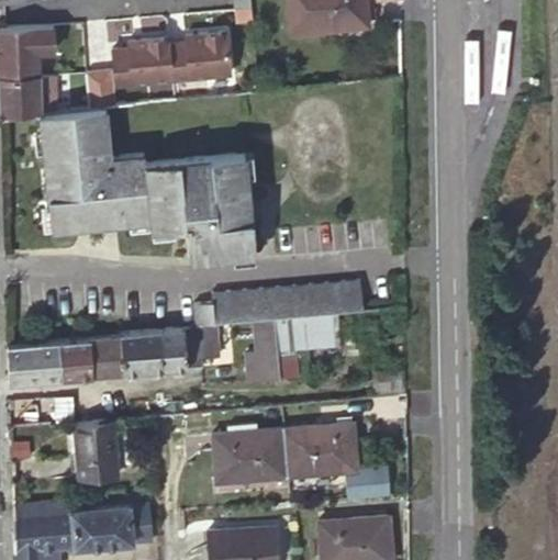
[(236,10),(235,0),(224,0),(226,11),(236,10)]
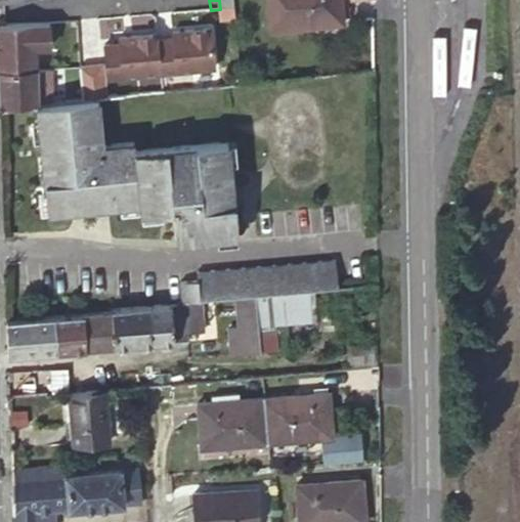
[(236,8),(234,0),(219,0),(220,9),(236,8)]
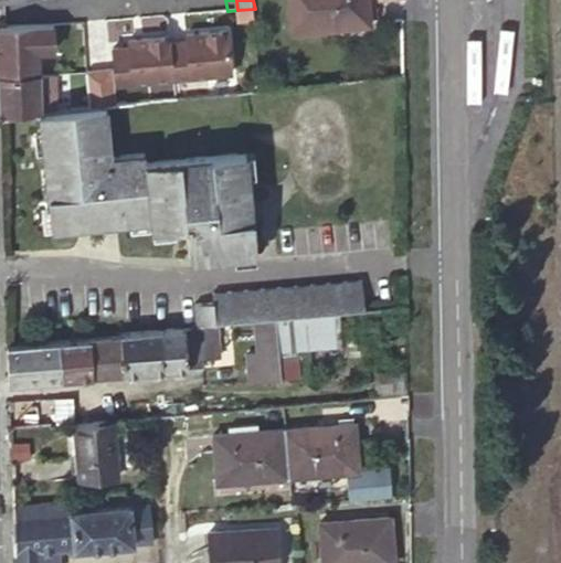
[(368,0),(290,0),(295,33),(371,24),(368,0)]
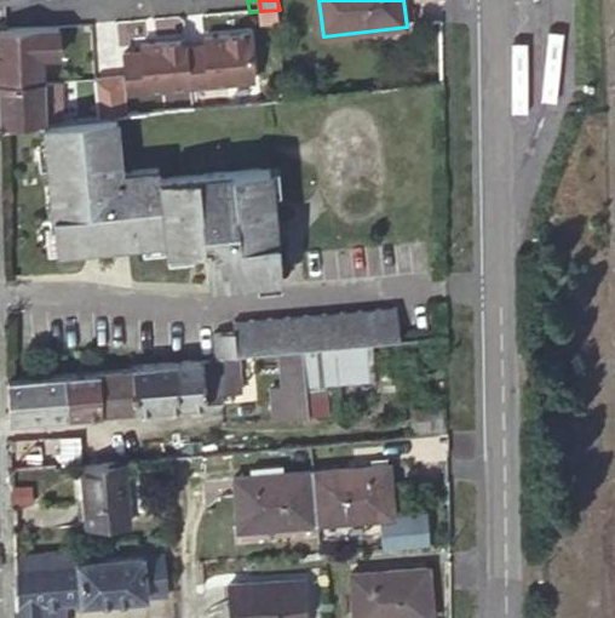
[(0,29),(0,86),(1,86),(41,84),(39,28),(35,28),(0,29)]
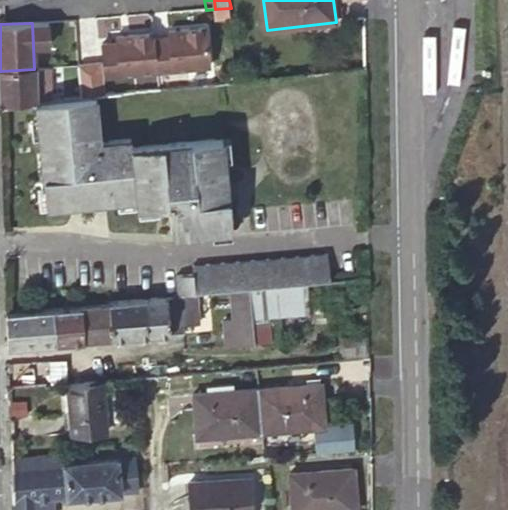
[(80,76),(82,98),(95,97),(119,94),(117,66),(80,70),(80,76)]
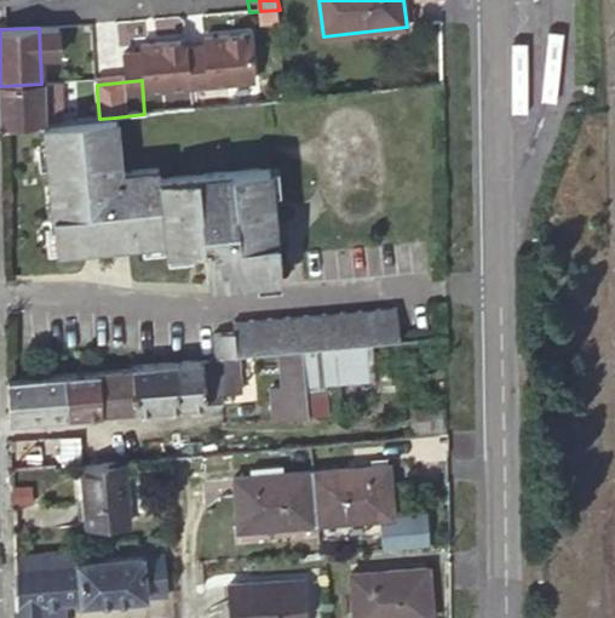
[(1,86),(3,129),(42,124),(44,124),(42,108),(50,107),(47,83),(41,84),(1,86)]
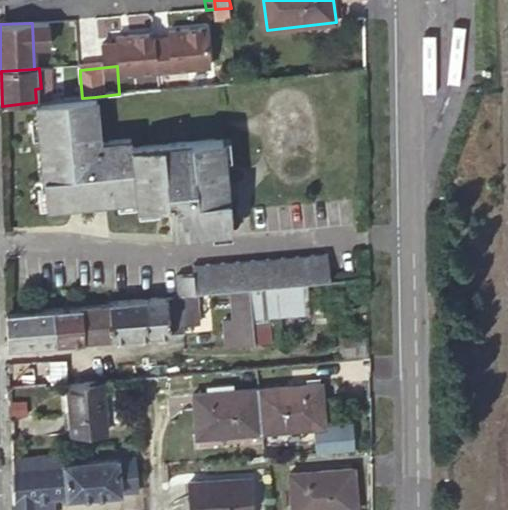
[(50,68),(39,68),(41,88),(35,89),(36,102),(53,101),(50,68)]
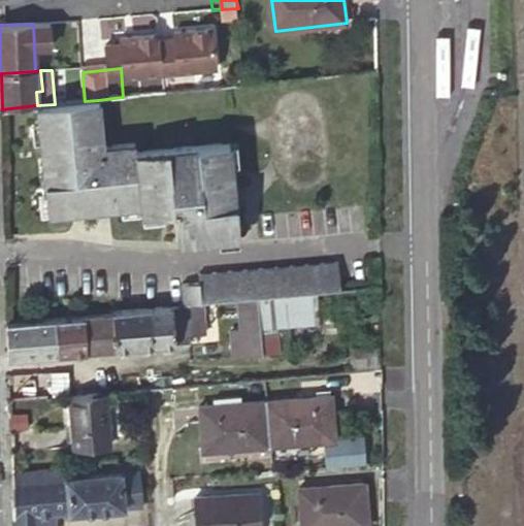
[(85,101),(83,78),(75,78),(76,86),(67,87),(69,102),(85,101)]
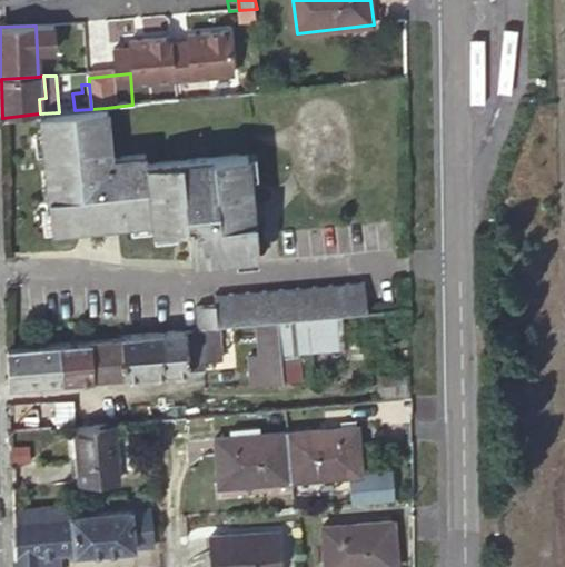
[(40,113),(39,113),(50,229),(151,219),(151,229),(186,226),(189,259),(257,254),(247,152),(146,162),(145,152),(111,155),(106,108),(91,109),(75,110),(59,112),(40,113)]
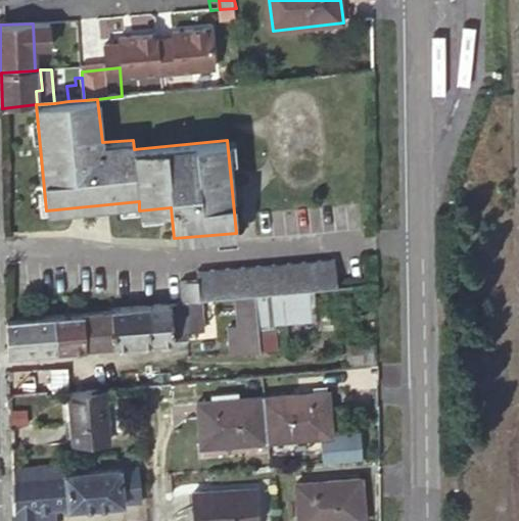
[(239,298),(257,297),(287,294),(311,292),(315,291),(329,290),(339,289),(336,263),(197,274),(197,283),(180,284),(182,304),(201,302),(229,299),(239,298)]
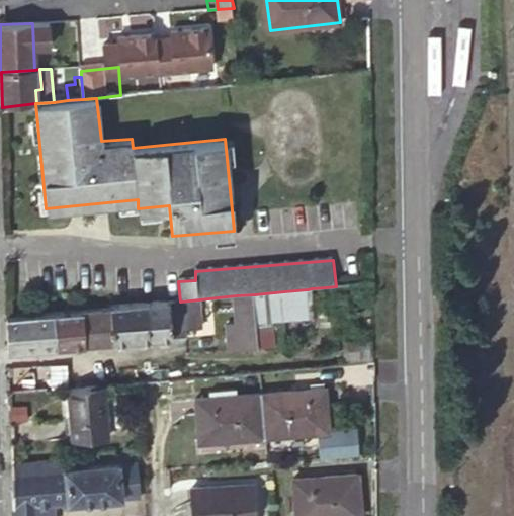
[(284,291),(286,322),(311,320),(308,289),(284,291)]
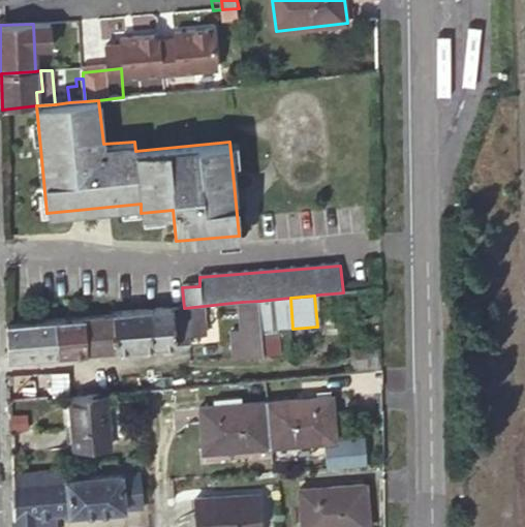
[(290,298),(260,301),(264,331),(266,357),(284,354),(282,330),(292,329),(290,298)]
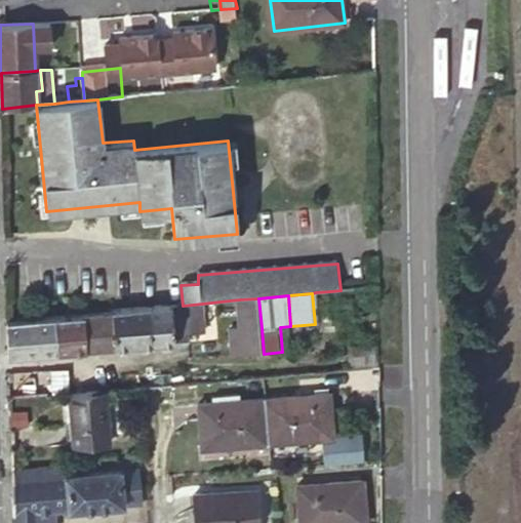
[(262,328),(258,298),(240,299),(230,300),(233,331),(243,330),(262,328)]
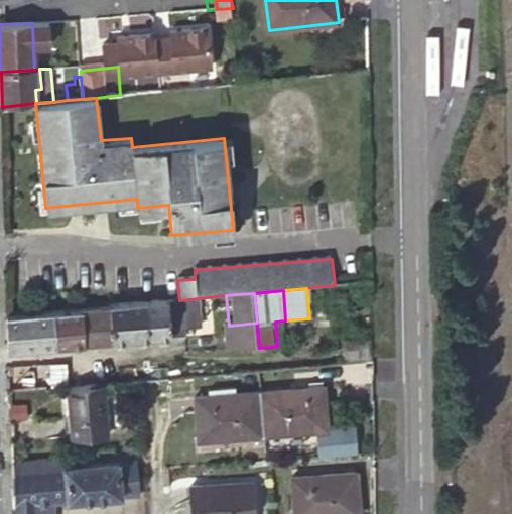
[(166,339),(186,337),(186,330),(202,328),(199,298),(179,300),(171,300),(150,302),(153,339),(166,339)]
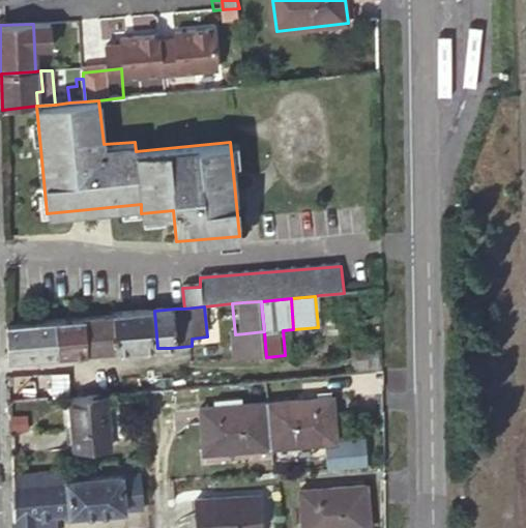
[(157,348),(154,311),(133,313),(136,350),(144,350),(157,348)]
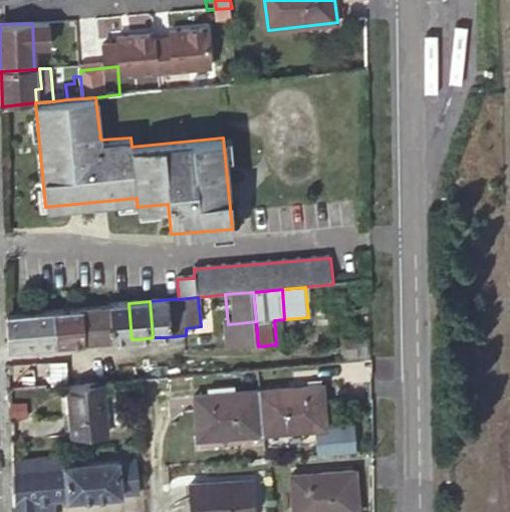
[(124,340),(132,339),(129,303),(113,305),(113,307),(116,340),(124,340)]
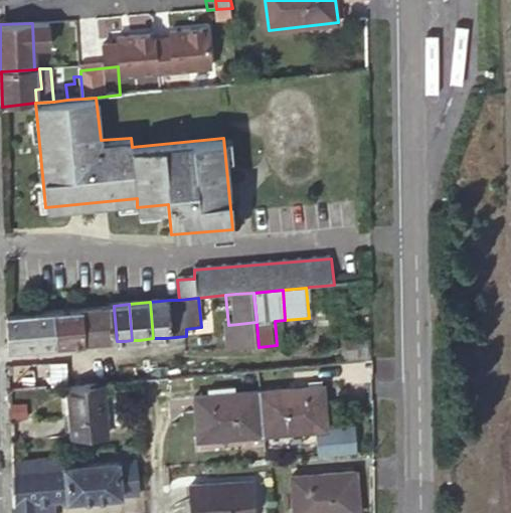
[(117,341),(114,308),(83,310),(87,344),(117,341)]
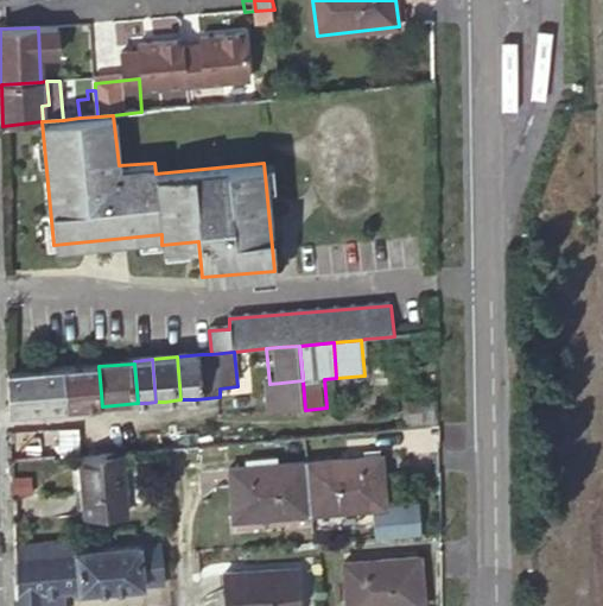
[(102,406),(99,366),(64,370),(68,409),(102,406)]
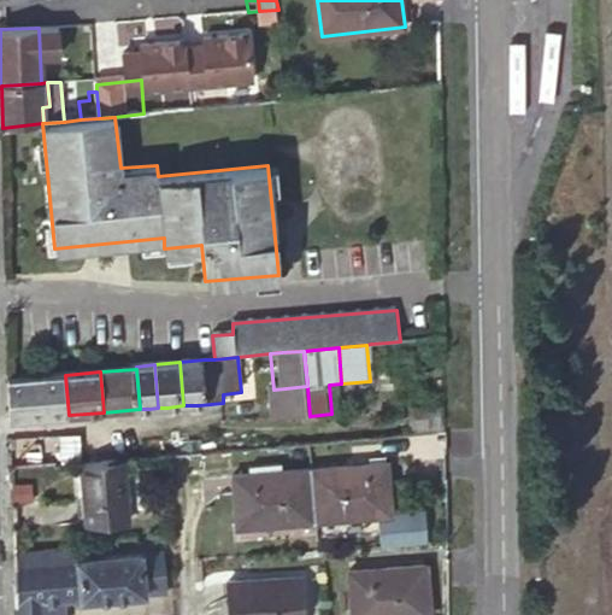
[(10,379),(11,420),(69,415),(65,375),(10,379)]
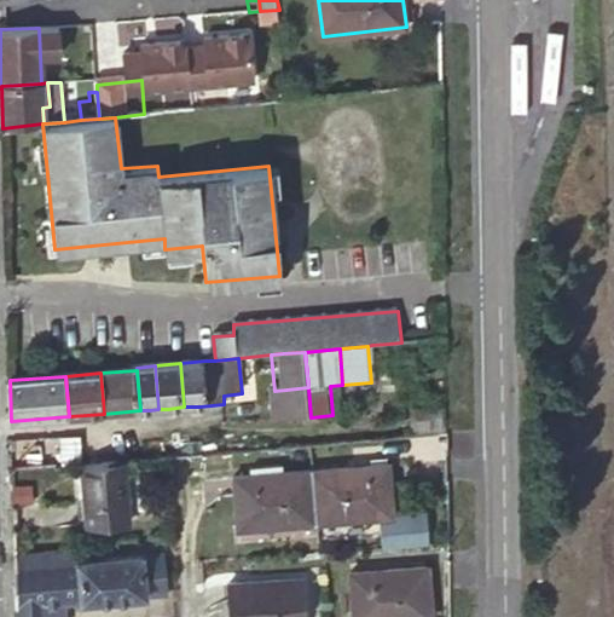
[(287,390),(274,391),(277,421),(311,417),(308,387),(287,390)]
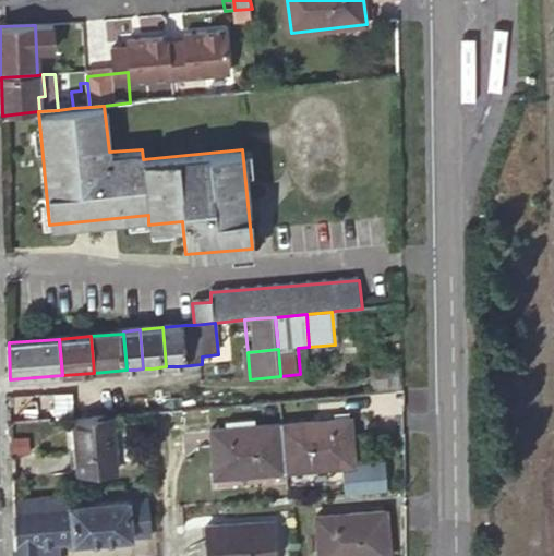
[(405,391),(405,370),(376,372),(378,394),(405,391)]
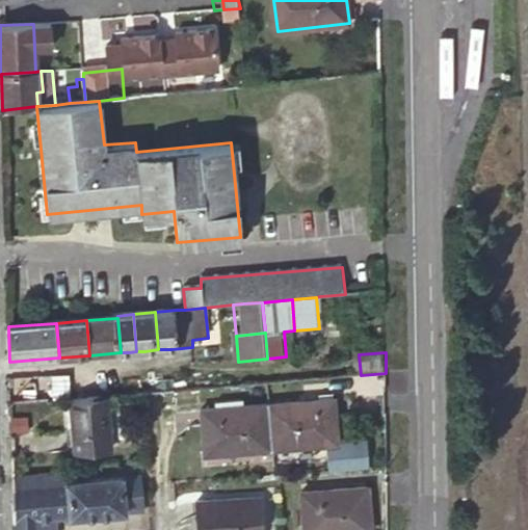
[(74,399),(70,399),(74,452),(110,450),(106,396),(74,399)]
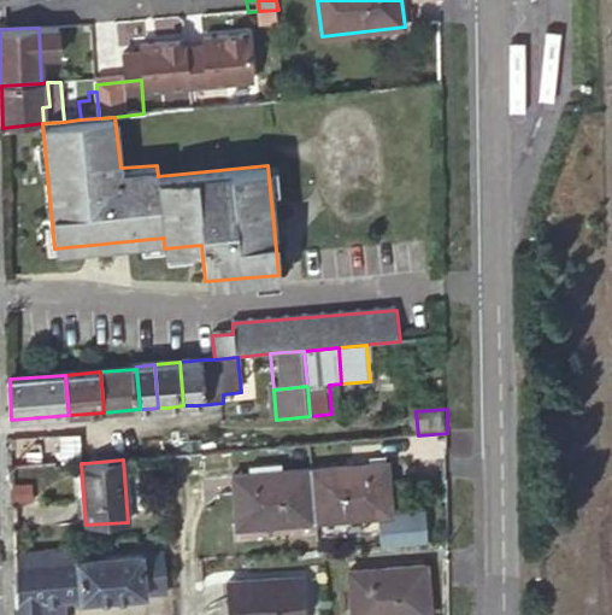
[(317,520),(390,514),(386,463),(312,469),(317,520)]
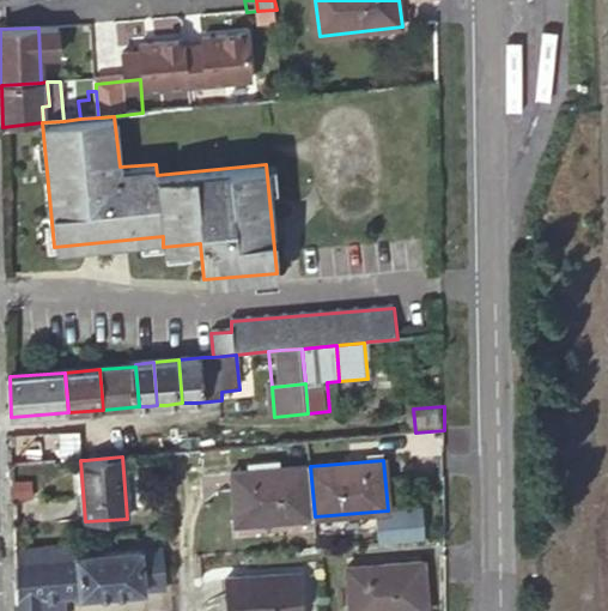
[(242,522),(315,516),(310,466),(237,472),(242,522)]
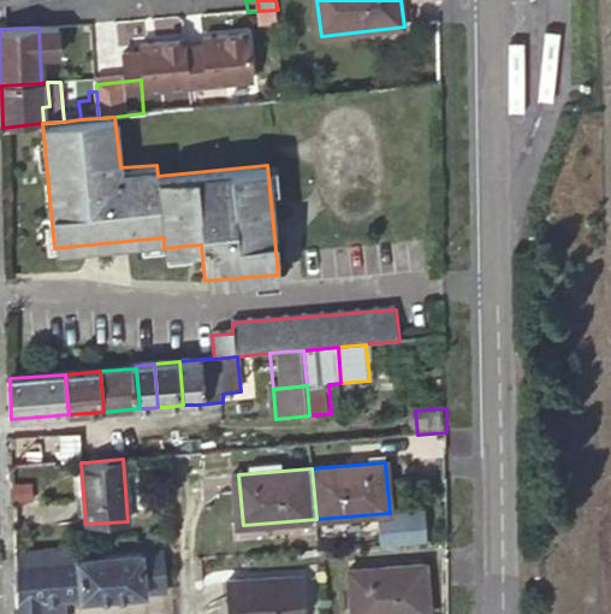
[(77,548),(15,554),(17,613),(65,613),(65,602),(83,601),(78,560),(77,548)]
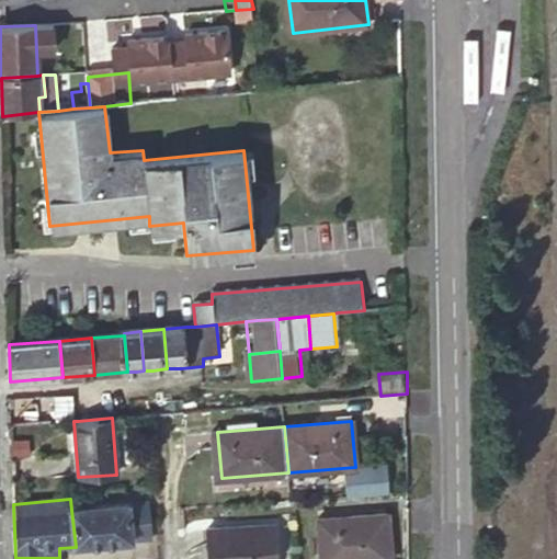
[(71,510),(76,547),(152,539),(149,502),(71,510)]
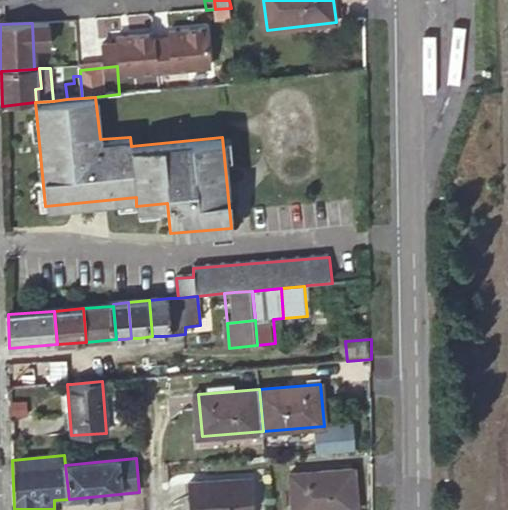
[(355,469),(292,475),(295,509),(358,509),(355,469)]
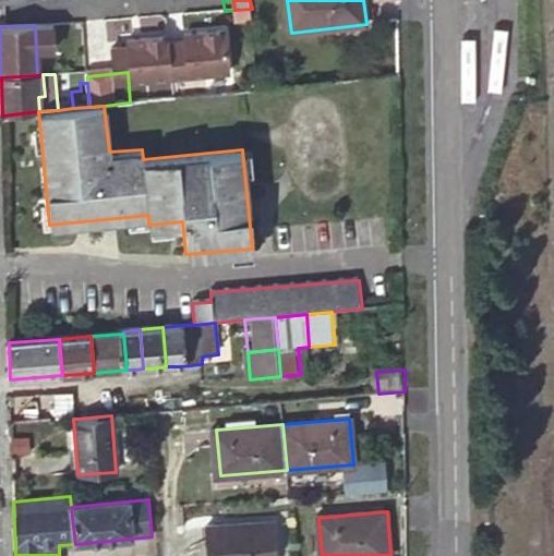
[(276,555),(274,522),(206,528),(208,555),(276,555)]
